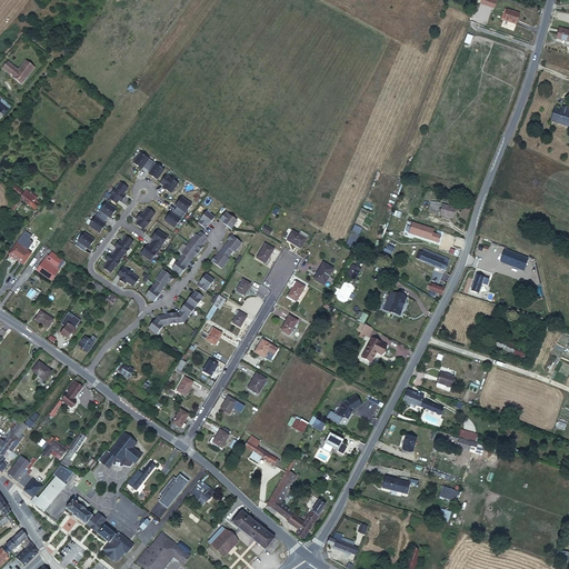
[(520,15),(508,10),(505,19),(517,23),(520,15)]
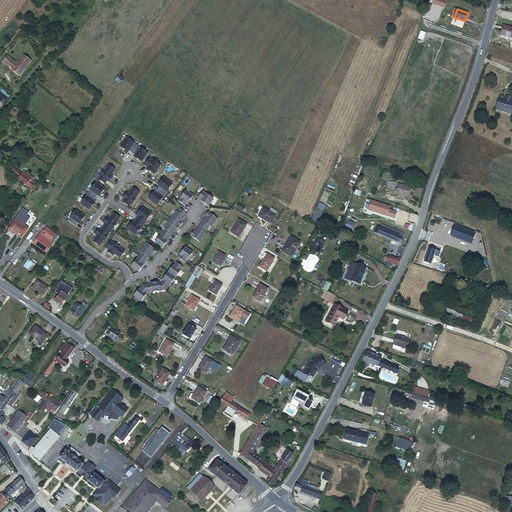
[(511,26),(504,24),(501,33),(511,36),(511,26)]
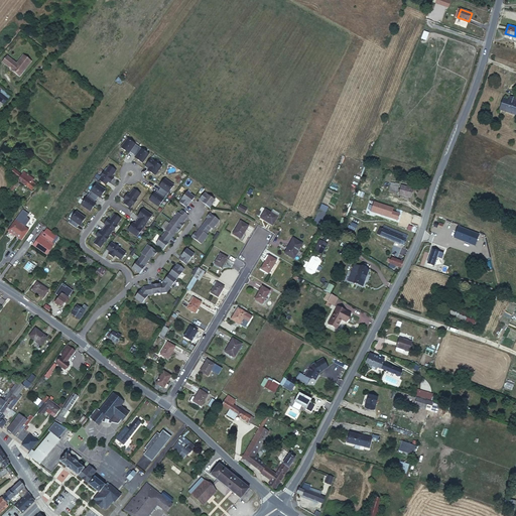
[(8,53),(4,59),(12,66),(12,65),(14,66),(13,68),(21,74),(33,58),(25,52),(18,61),(8,53)]
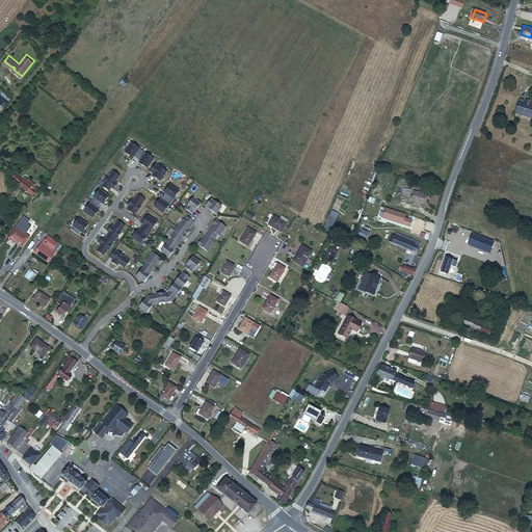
[(514,97),(511,109),(522,112),(523,109),(530,112),(531,107),(531,102),(527,101),(528,98),(522,96),(521,99),(514,97)]
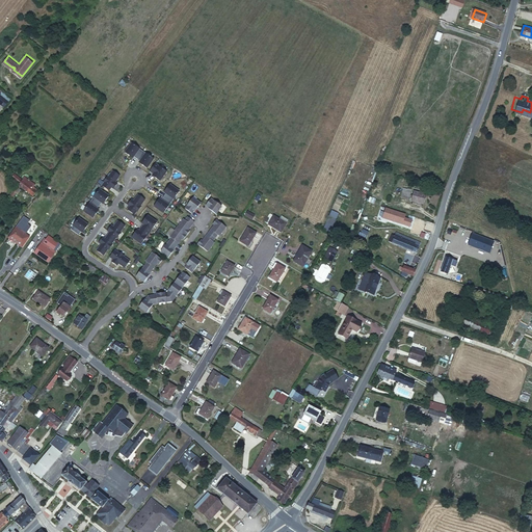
[(133,144),(126,154),(131,157),(132,155),(135,158),(138,160),(144,152),(133,144)]
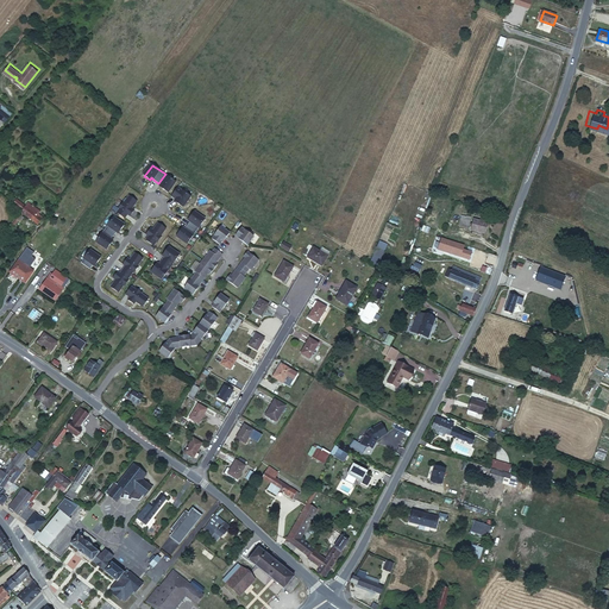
[(165,174),(158,183),(162,186),(167,188),(164,190),(170,194),(177,183),(165,174)]
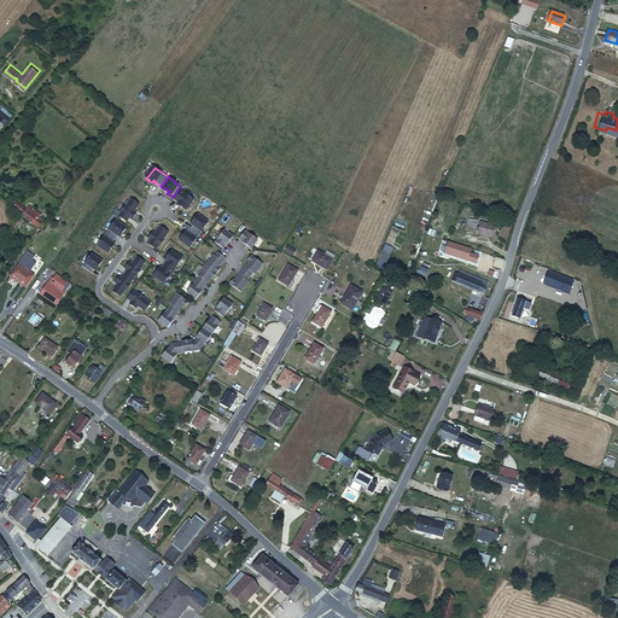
[(196,202),(182,192),(175,202),(180,204),(184,207),(182,209),(187,213),(196,202)]
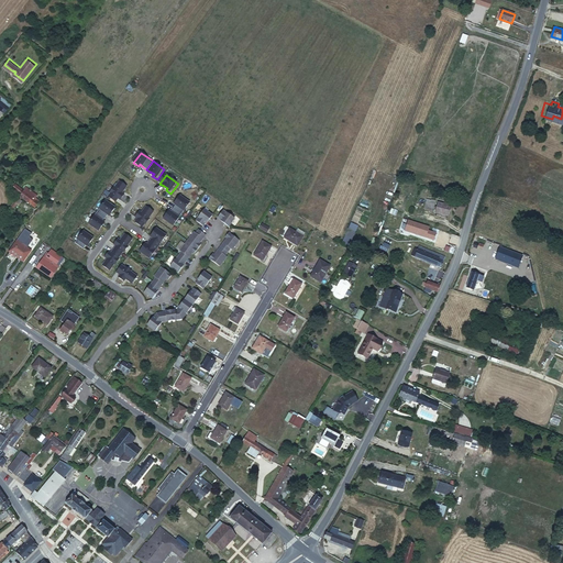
[(12,180),(9,185),(19,194),(8,208),(12,211),(23,197),(35,207),(40,200),(31,194),(33,191),(26,186),(23,189),(12,180)]
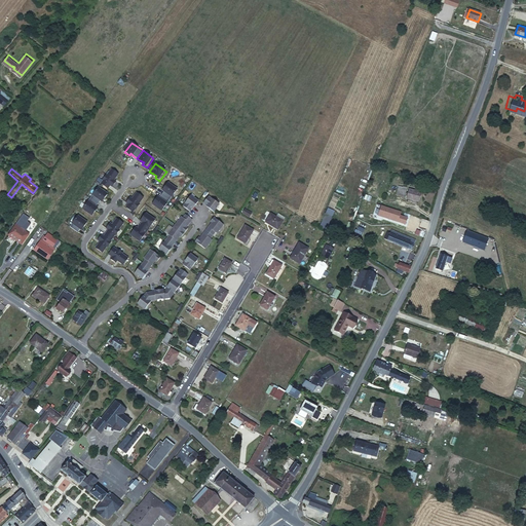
[(103,184),(109,189),(112,186),(114,187),(117,182),(116,180),(114,179),(115,178),(117,179),(119,175),(113,170),(109,176),(108,175),(105,180),(105,181),(103,184)]
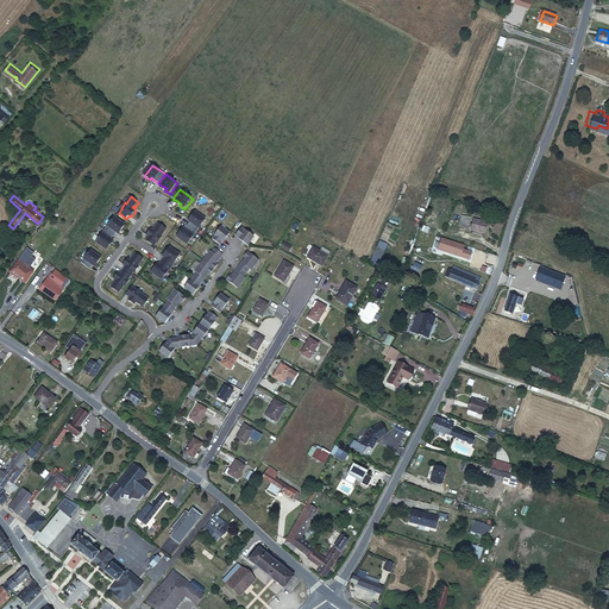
[(193,223),(201,228),(211,217),(200,208),(195,214),(198,215),(195,219),(193,223)]
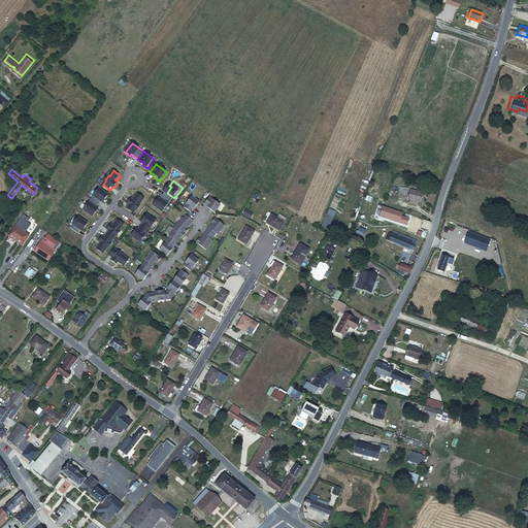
[(401,187),(399,195),(406,197),(408,189),(401,187)]
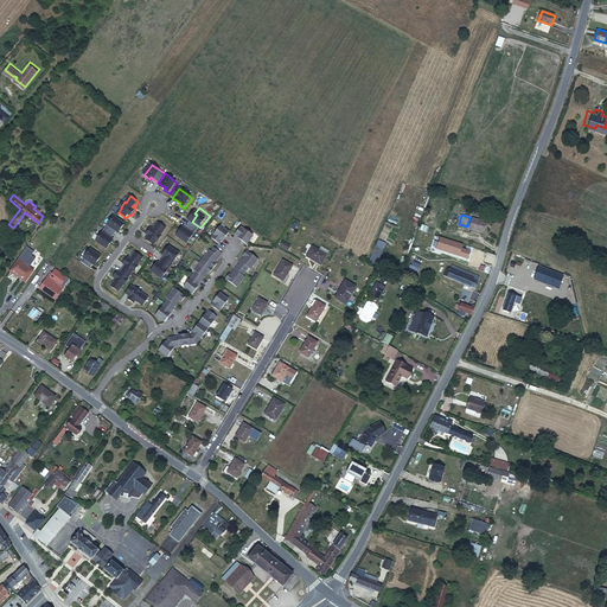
[(107,229),(115,235),(117,231),(121,228),(122,229),(127,224),(115,216),(107,229)]
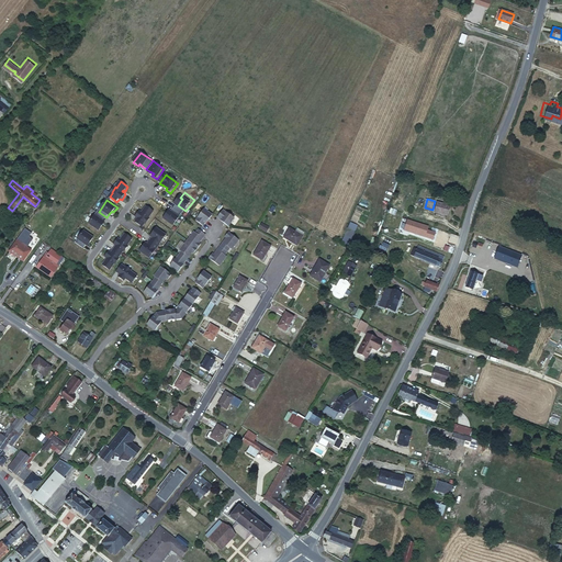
[(438,201),(437,211),(449,213),(451,204),(438,201)]
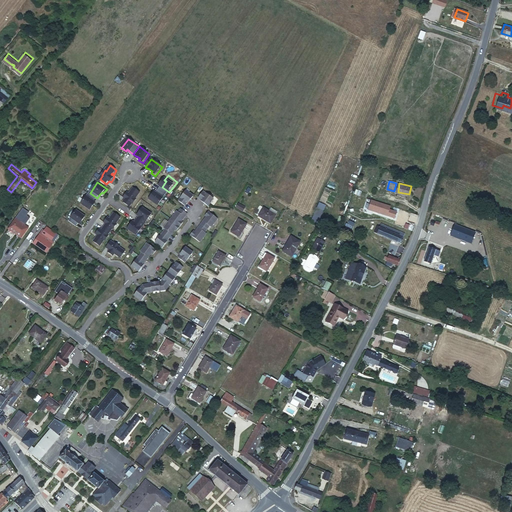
[(169,192),(162,187),(159,190),(157,193),(155,192),(152,196),(161,203),(169,192)]
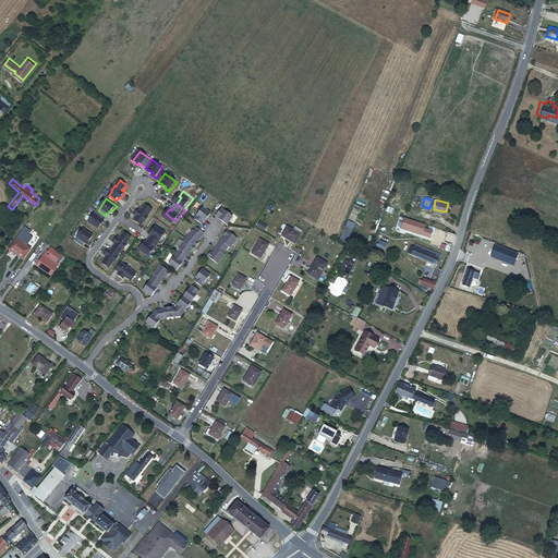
[(144,214),(142,213),(140,210),(135,216),(137,218),(135,221),(143,227),(145,223),(146,223),(149,218),(154,211),(146,206),(143,210),(145,211),(144,214)]
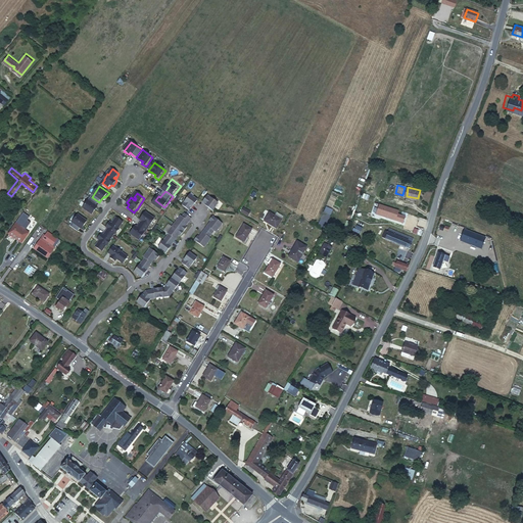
[(199,201),(191,196),(186,203),(184,206),(190,211),(192,208),(193,208),(196,204),(196,205),(199,201)]
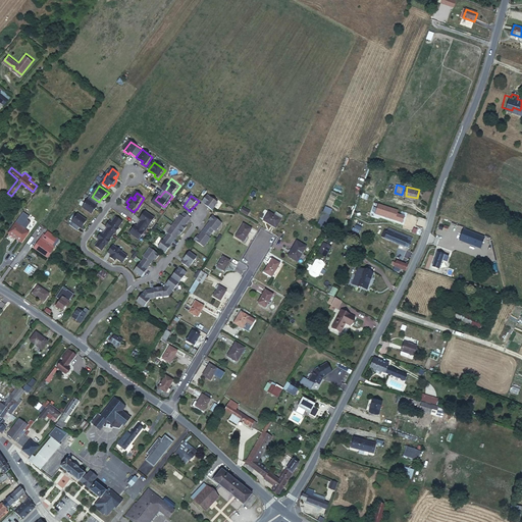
[(84,208),(93,214),(96,210),(95,209),(97,206),(99,202),(92,197),(84,208)]
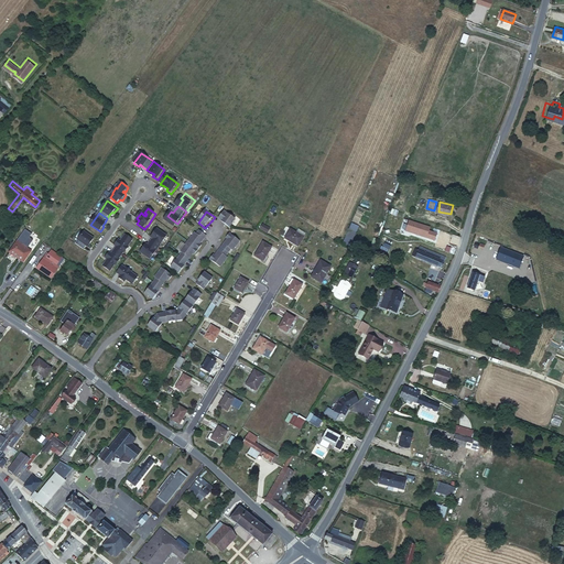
[(228,215),(225,213),(219,219),(223,221),(223,223),(227,226),(226,226),(230,229),(237,220),(228,215)]
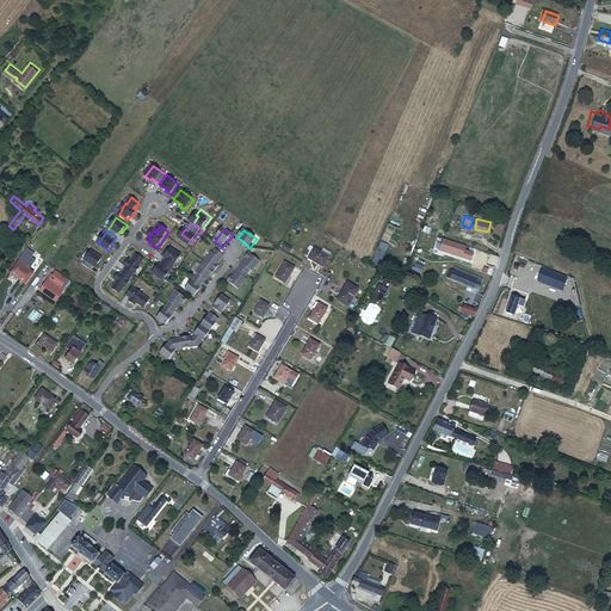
[(371,263),(381,266),(389,245),(381,241),(371,263)]
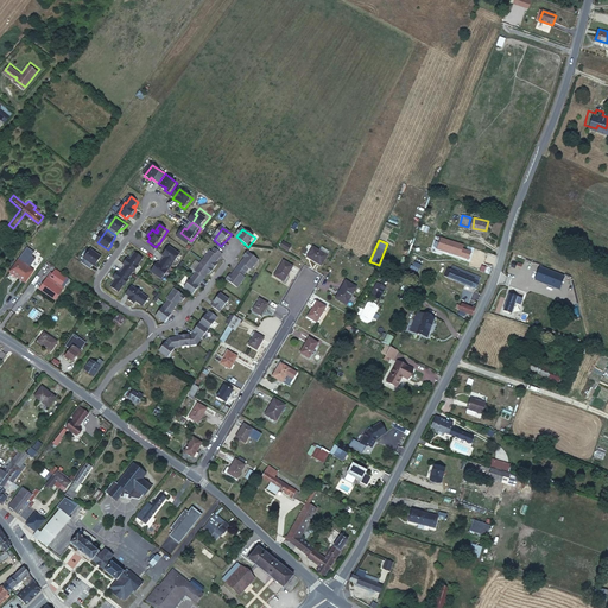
[(165,260),(173,266),(183,253),(172,246),(169,251),(170,252),(168,255),(165,260)]
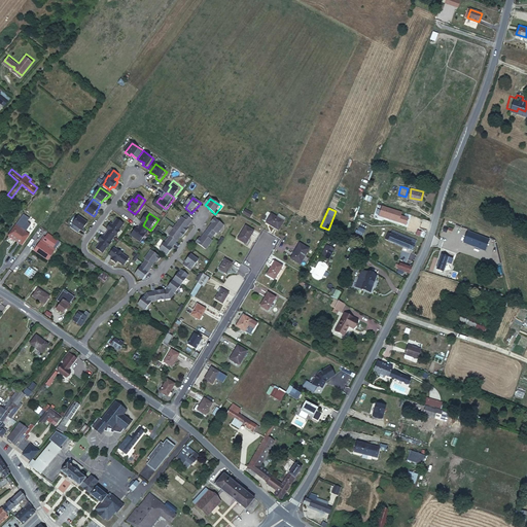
[(278,217),(273,213),(268,222),(280,230),(285,220),(278,217)]
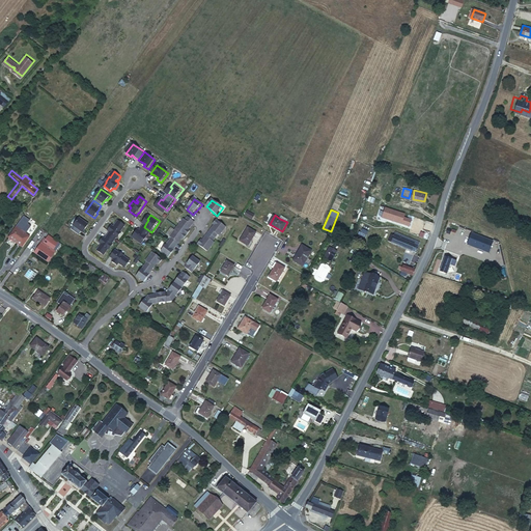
[(73,229),(80,234),(82,231),(85,228),(86,229),(89,225),(80,218),(73,229)]
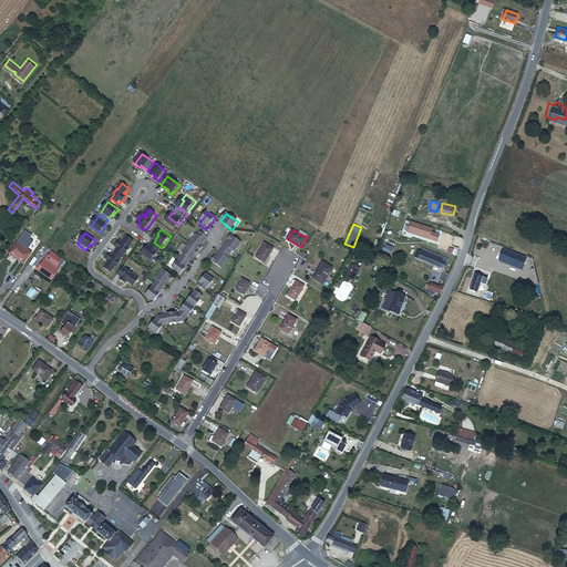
[(208,238),(202,233),(198,236),(197,235),(183,254),(184,256),(178,263),(178,261),(173,269),(181,276),(186,268),(186,267),(192,260),(191,260),(194,255),(197,257),(204,248),(202,246),(205,241),(206,241),(208,238)]
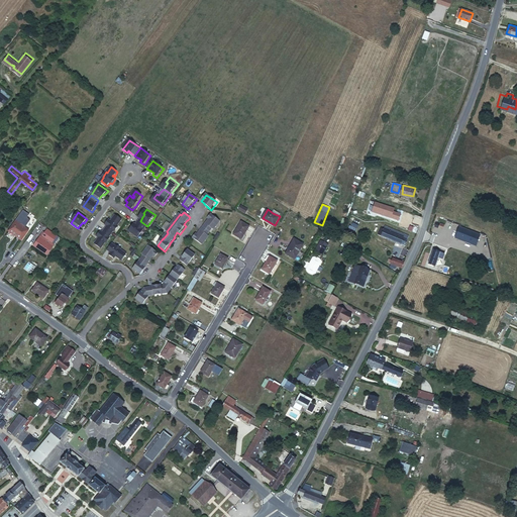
[(122,220),(116,215),(113,220),(114,221),(113,222),(111,221),(110,220),(106,225),(108,226),(105,229),(112,234),(114,231),(115,232),(119,226),(118,226),(122,220)]
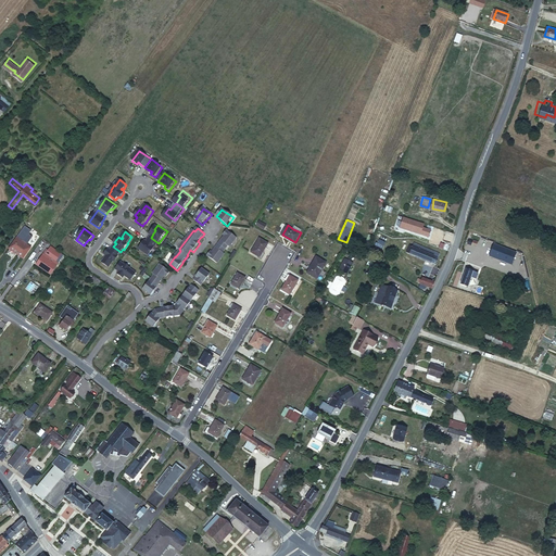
[(230,249),(238,239),(227,231),(224,236),(226,238),(223,242),(222,242),(216,249),(217,250),(213,254),(211,252),(207,256),(218,265),(225,255),(223,254),(228,248),(230,249)]
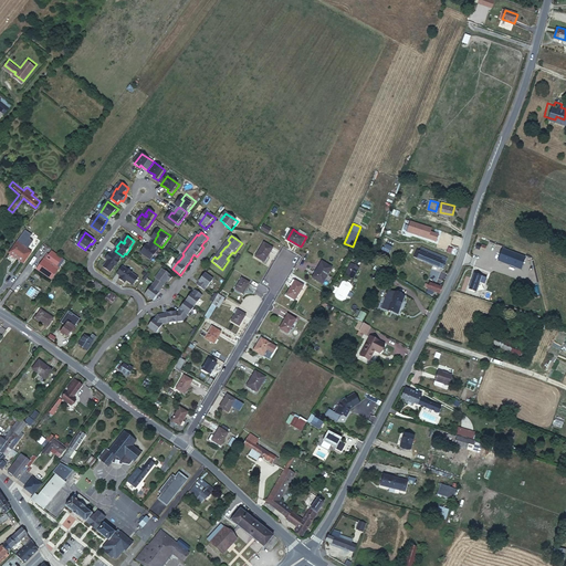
[(161,248),(154,242),(150,245),(148,249),(147,248),(143,252),(153,260),(161,248)]
